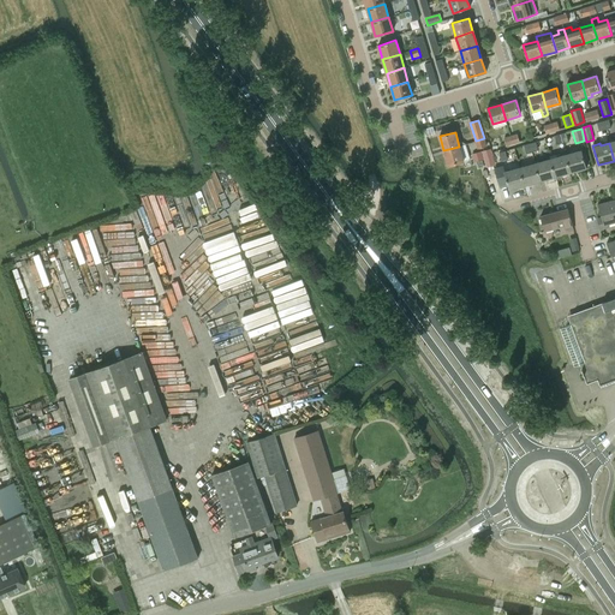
[(464,161),(459,147),(443,150),(448,166),(464,161)]
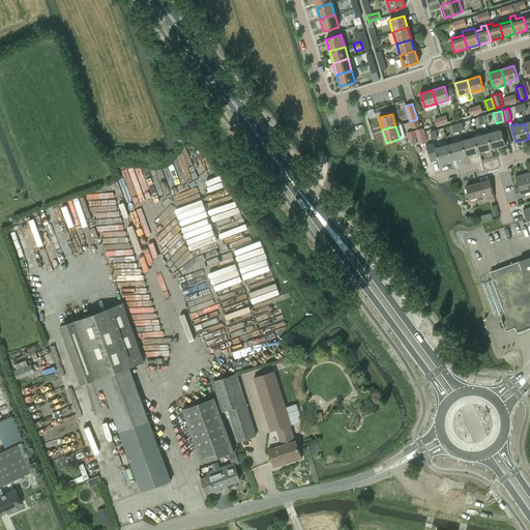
[(422,128),(415,130),(418,144),(427,142),(422,128)]
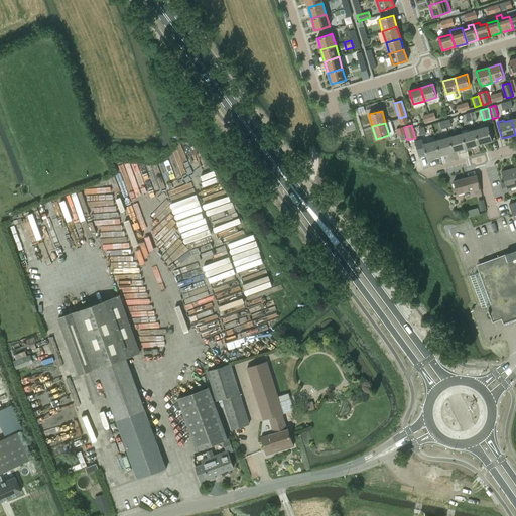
[(475,130),(479,144),(492,141),(488,126),(475,130)]
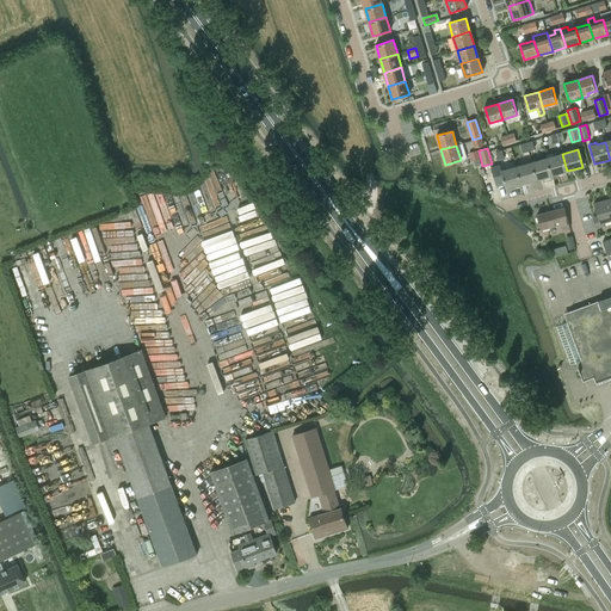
[(479,150),(469,153),(471,161),(481,158),(479,150)]
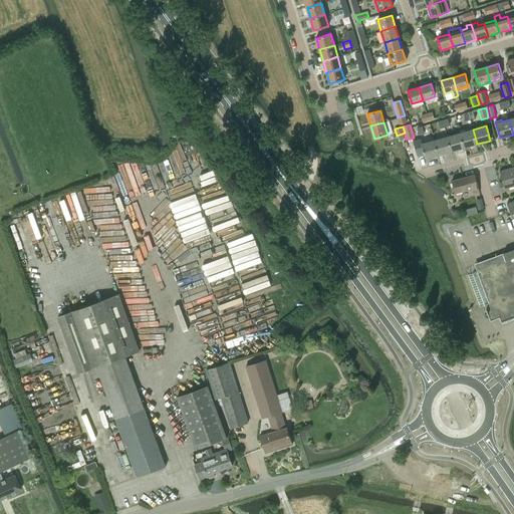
[(417,126),(412,129),(412,130),(414,136),(424,134),(422,126),(417,127),(417,126)]
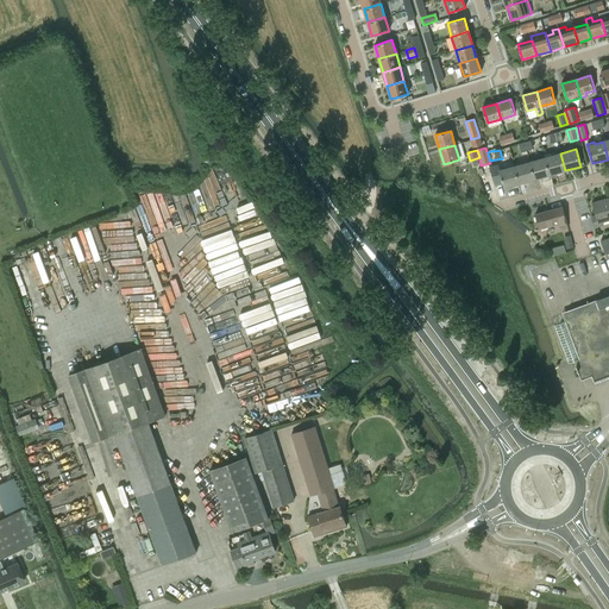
[(545,158),(550,175),(565,170),(560,154),(552,156),(551,154),(544,155),(545,158)]
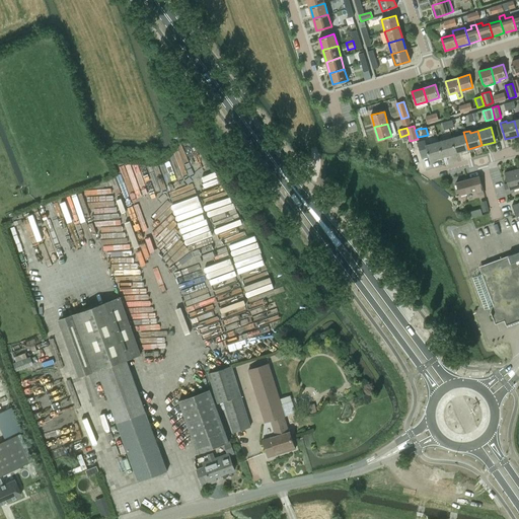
[(455,153),(468,149),(464,135),(451,138),(455,153)]
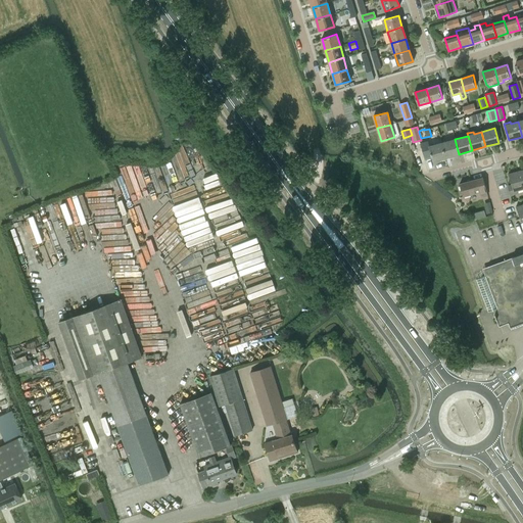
[(446,157),(459,154),(455,139),(442,143),(446,157)]
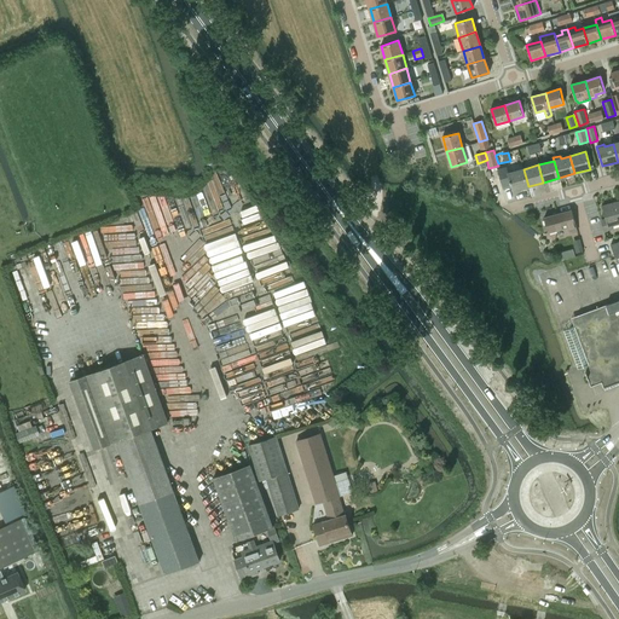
[(513,191),(528,186),(524,169),(514,172),(514,169),(508,171),(508,173),(513,191)]
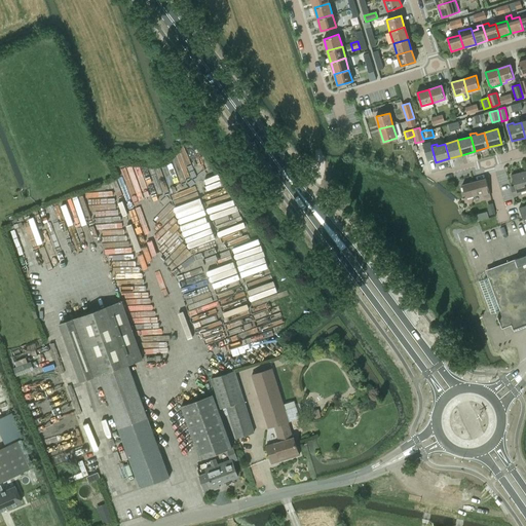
[(521,192),(525,190),(525,171),(512,176),(515,187),(511,188),(513,196),(522,194),(521,192)]
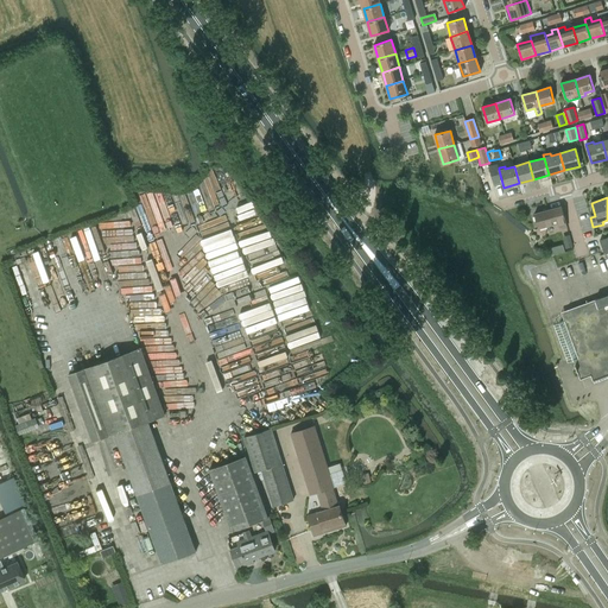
[(561,229),(567,227),(561,207),(534,214),(538,229),(559,223),(561,229)]
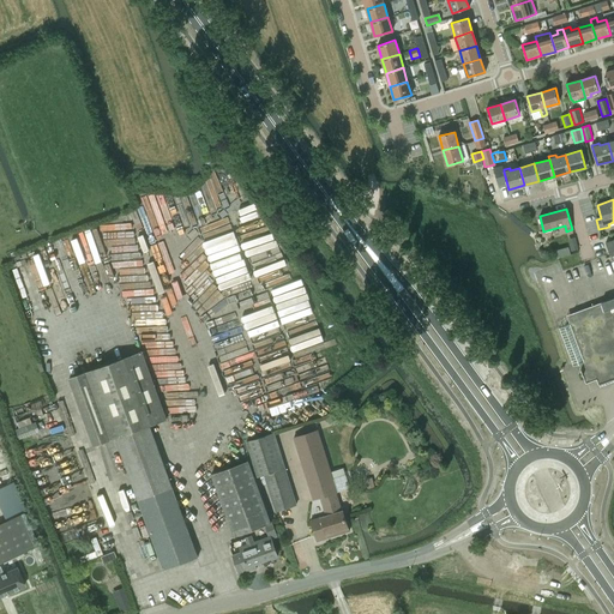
[(570,324),(559,327),(573,366),(578,363),(583,375),(594,371),(600,387),(613,381),(613,324),(609,313),(613,311),(613,298),(567,315),(570,324)]
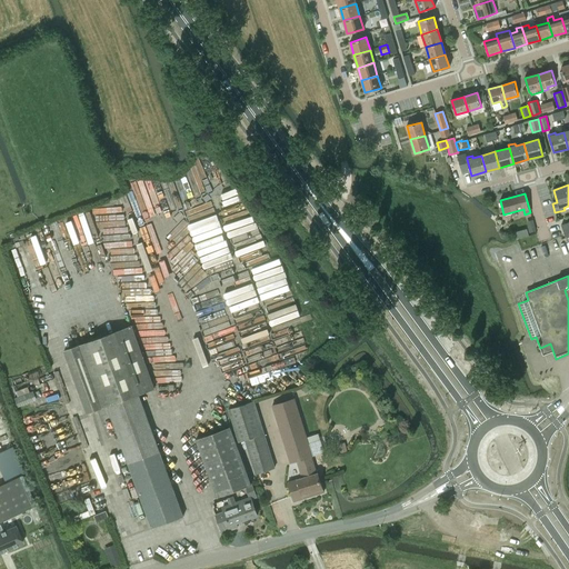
[(131,326),(65,349),(88,412),(107,406),(139,393),(155,388),(131,326)]
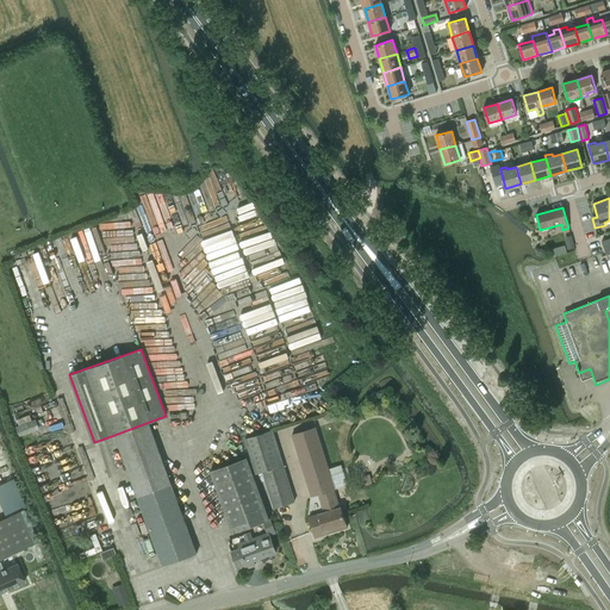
[(32,421),(18,425),(14,427),(18,436),(39,428),(36,419),(32,421)]
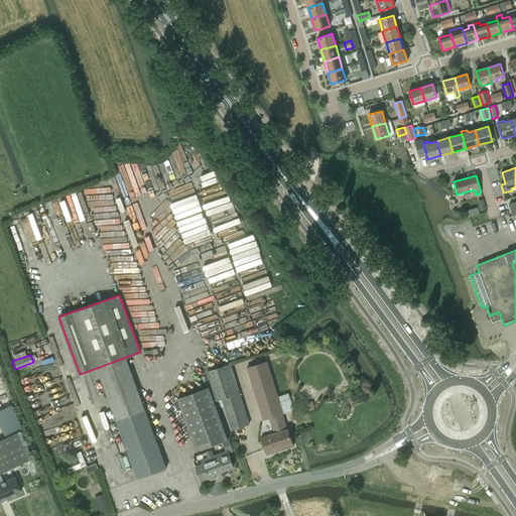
[(97,368),(137,479),(165,468),(126,357),(97,368)]
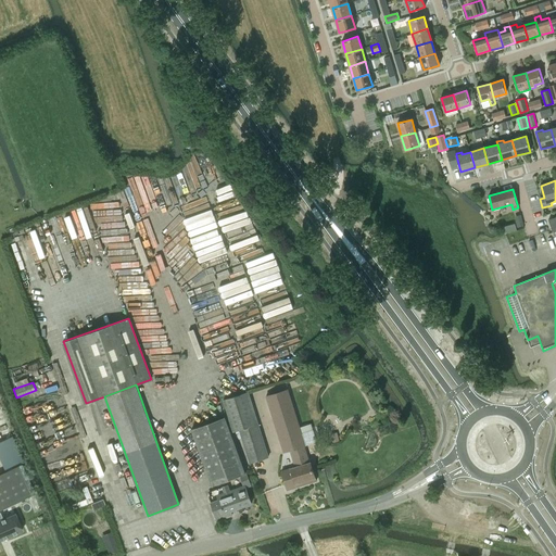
[(288,390),(266,396),(283,452),(297,447),(299,447),(305,445),(288,390)]
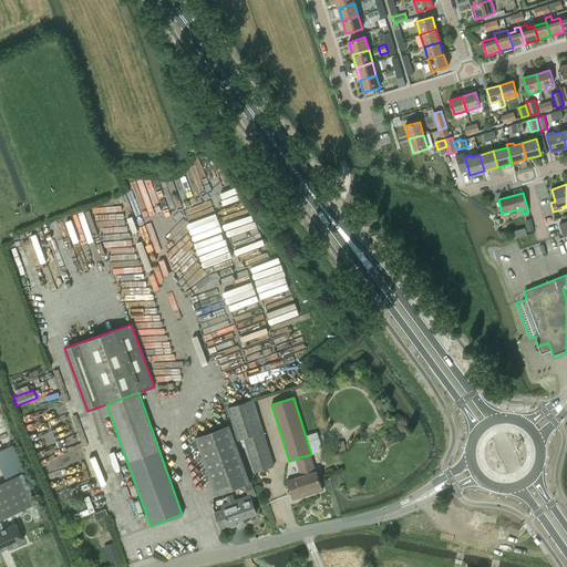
[(238,441),(245,439),(255,472),(274,466),(253,399),(227,406),(238,441)]
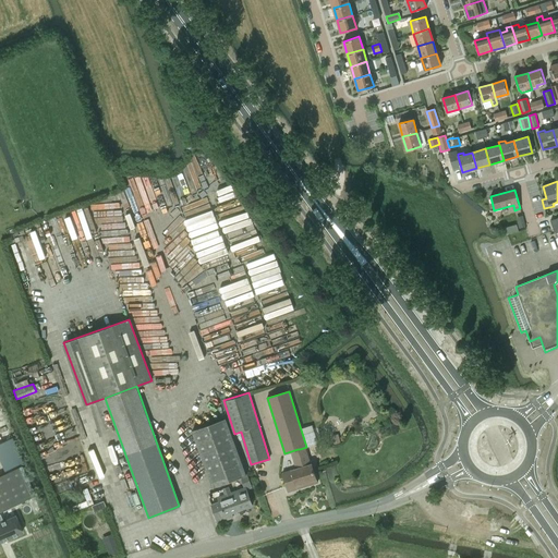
[(220,420),(194,429),(216,487),(241,478),(247,475),(226,417),(220,420)]
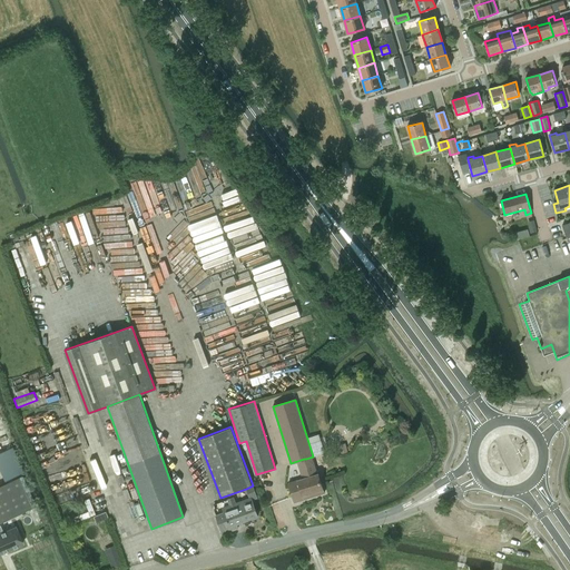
[(303,479),(288,483),(294,502),(324,492),(321,482),(321,481),(321,478),(321,475),(318,474),(316,473),(313,461),(312,458),(312,457),(306,459),(304,459),(305,463),(300,465),(303,479)]
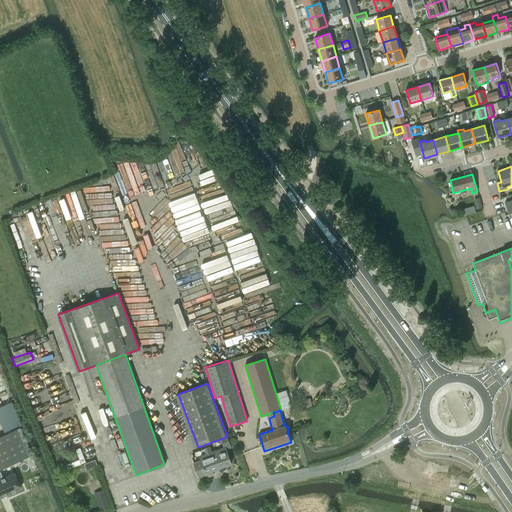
[(0,436),(0,469),(28,456),(16,429),(0,436)]
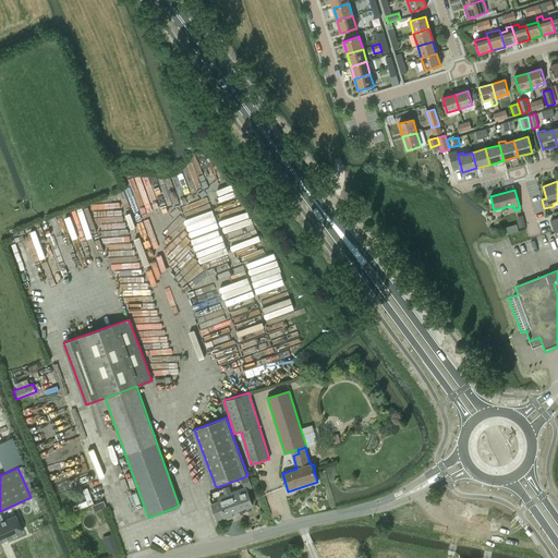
[(219,501),(211,505),(214,510),(218,522),(233,517),(232,512),(253,505),(246,489),(252,487),(247,475),(241,478),(244,488),(231,493),(229,486),(222,488),(225,495),(218,498),(219,501)]
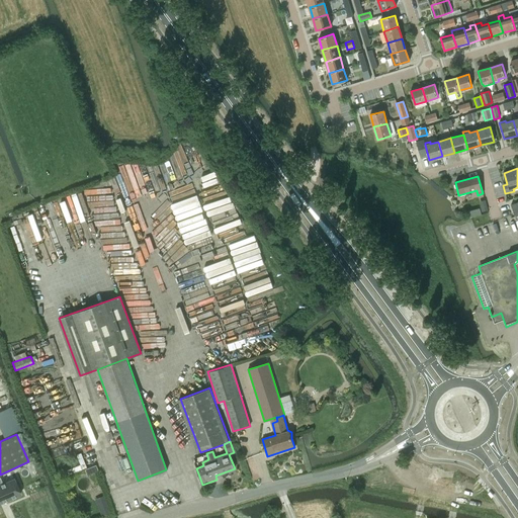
[(96,464),(84,469),(86,473),(90,471),(91,475),(98,471),(96,464)]
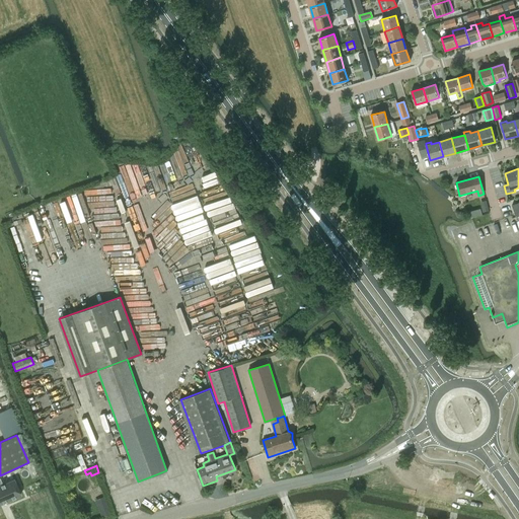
[(18,477),(0,485),(0,499),(23,490),(18,477)]
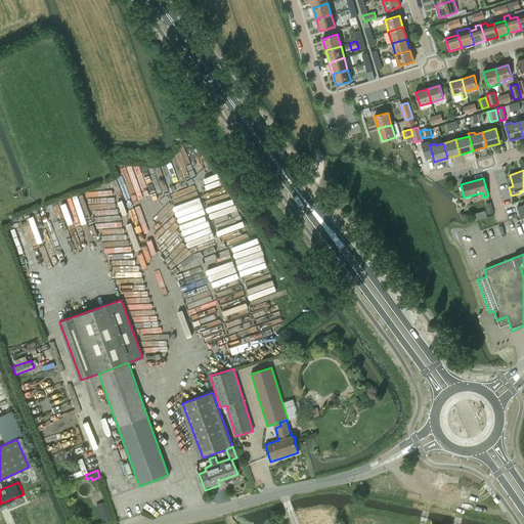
[(108,510),(98,513),(102,523),(113,519),(108,510)]
